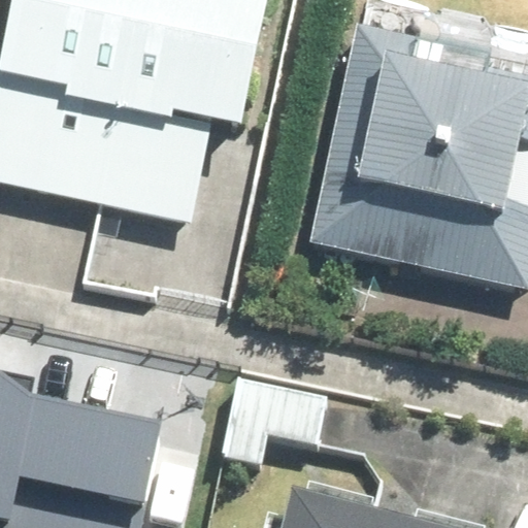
[(0,183),(188,223),(207,133),(234,138),(259,0),(10,0),(4,32),(0,51),(0,183)]
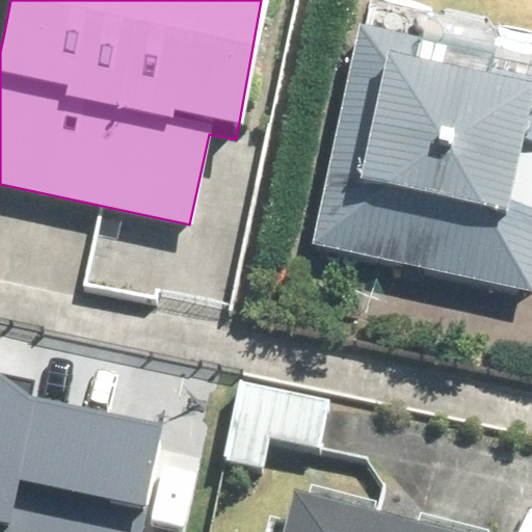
[(531,68),(417,45),(419,36),(356,25),(310,247),(528,294),(531,275),(531,68)]
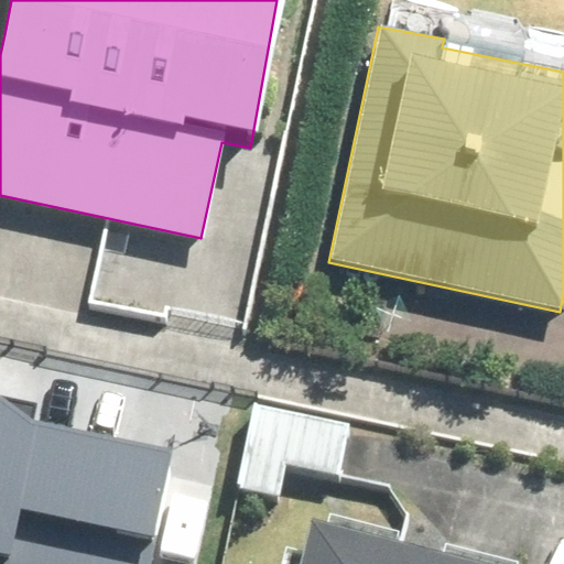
[(0,407),(0,560),(14,563),(22,524),(78,535),(72,563),(155,563),(176,461),(34,431),(0,407)]
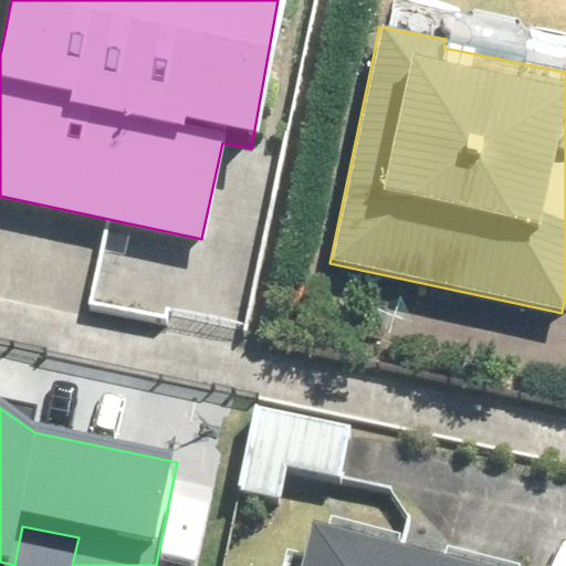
[(349,427),(257,408),(240,490),(313,504),(321,467),(341,470),(349,427)]
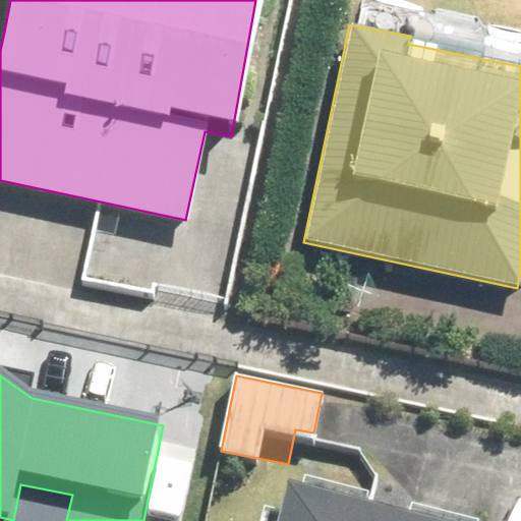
[(284,488),(275,520),(418,520),(388,513),(343,502),(284,488)]
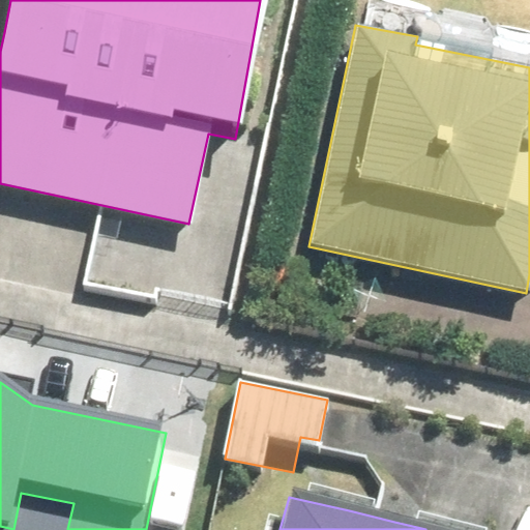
All buildings are outlined.
